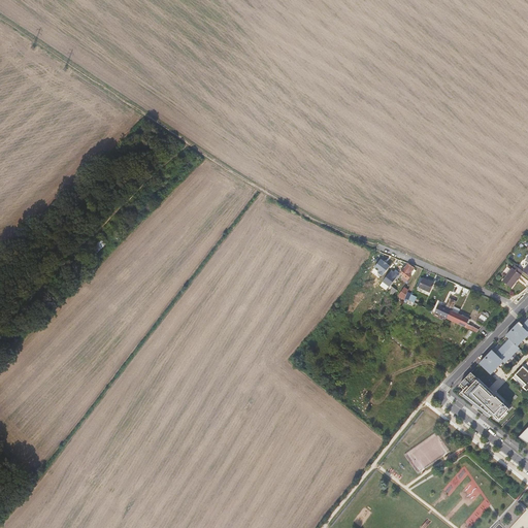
[(95,245),(99,251),(107,243),(102,238),(95,245)]
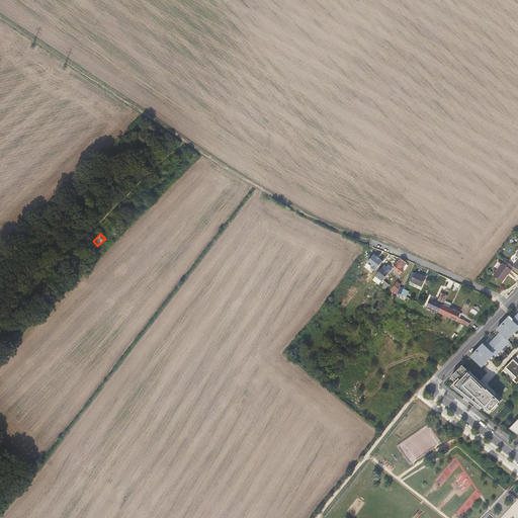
[(407,265),(403,260),(395,269),(397,272),(395,274),(397,278),(400,276),(399,275),(403,271),(402,269),(407,265)]
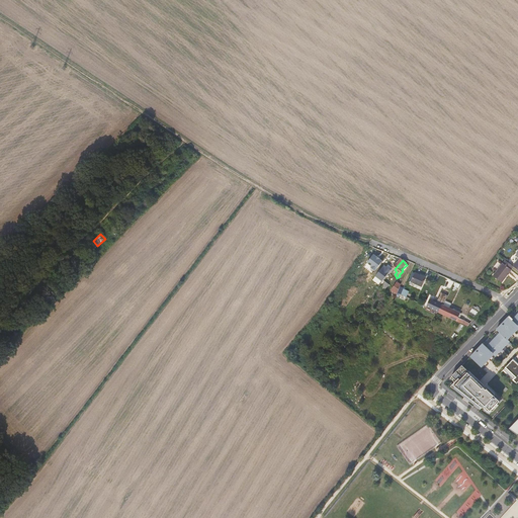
[(362,267),(363,268),(362,270),(364,273),(361,276),(364,278),(362,281),(365,284),(376,272),(366,263),(362,267)]
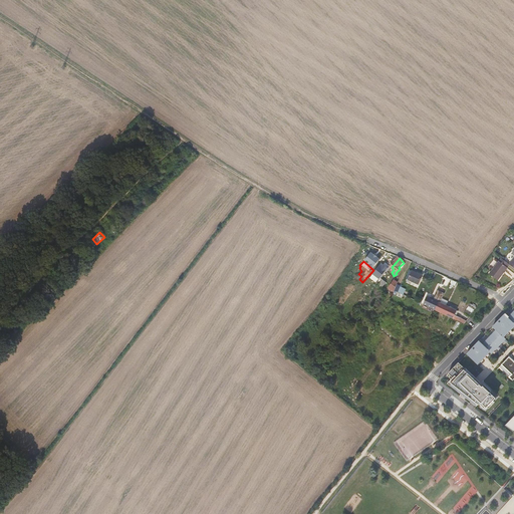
[(500,262),(490,275),(499,282),(509,269),(500,262)]
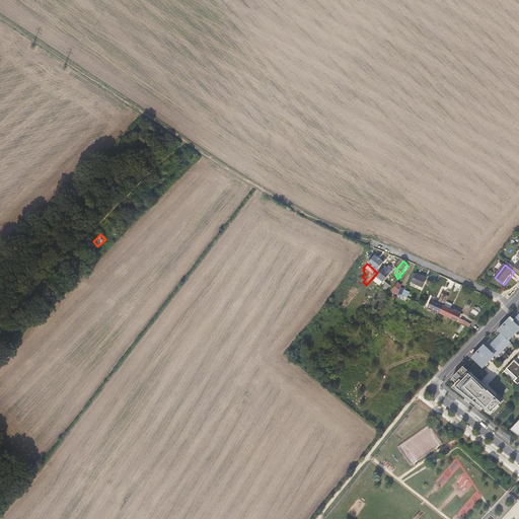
[(417,272),(413,281),(424,286),(428,277),(417,272)]
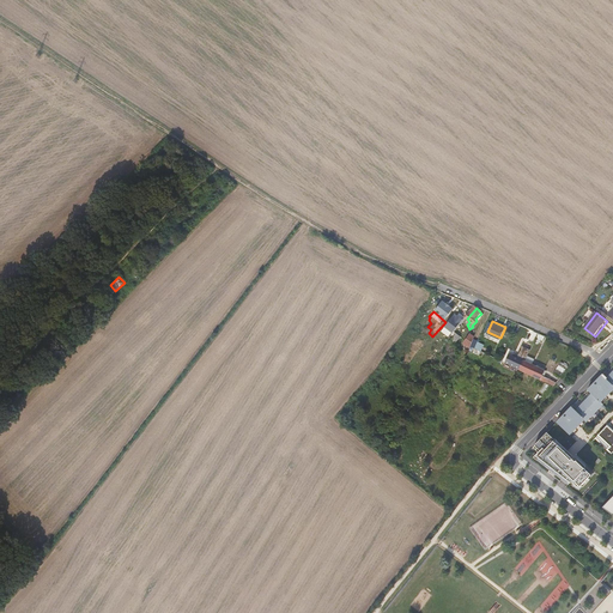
[(455,337),(448,346),(453,349),(460,340),(455,337)]
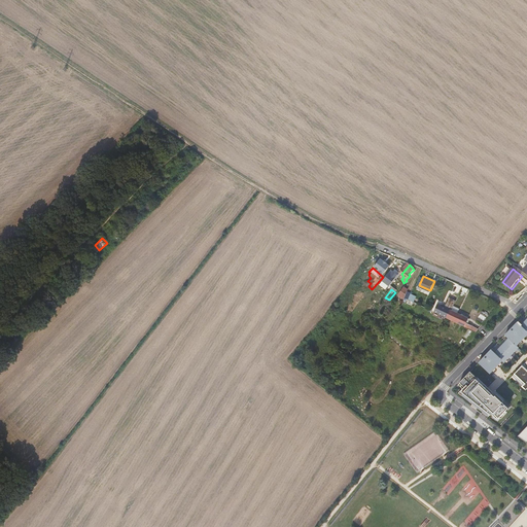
[(398,296),(402,301),(405,295),(409,297),(411,293),(412,292),(407,290),(405,289),(398,296)]
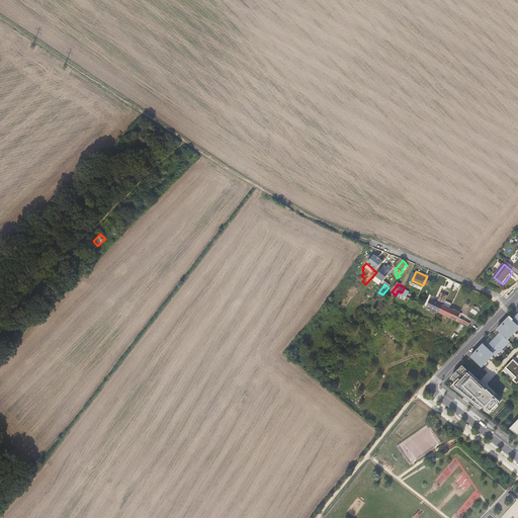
[(443,300),(434,295),(432,299),(428,297),(425,305),(438,313),(442,306),(441,305),(443,300)]
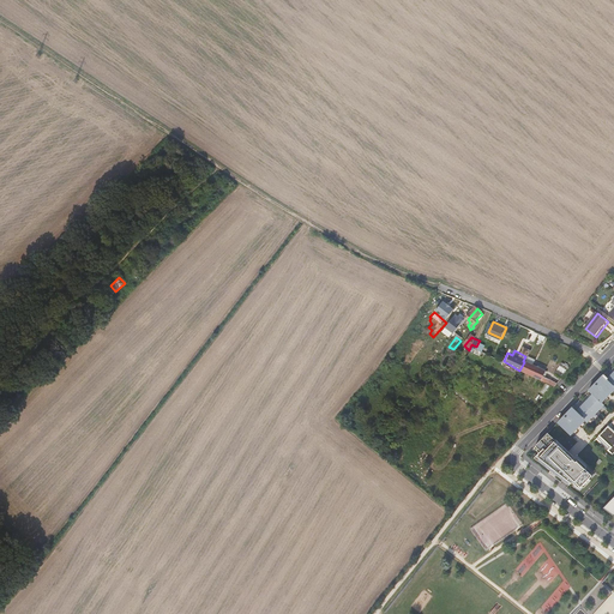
[(541,371),(525,362),(524,362),(519,371),(536,379),(541,371)]
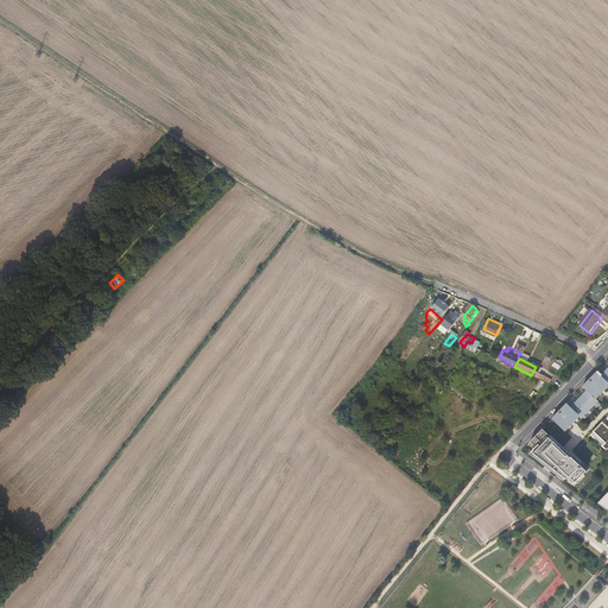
[(537,374),(539,369),(536,367),(531,375),(543,381),(545,378),(537,374)]
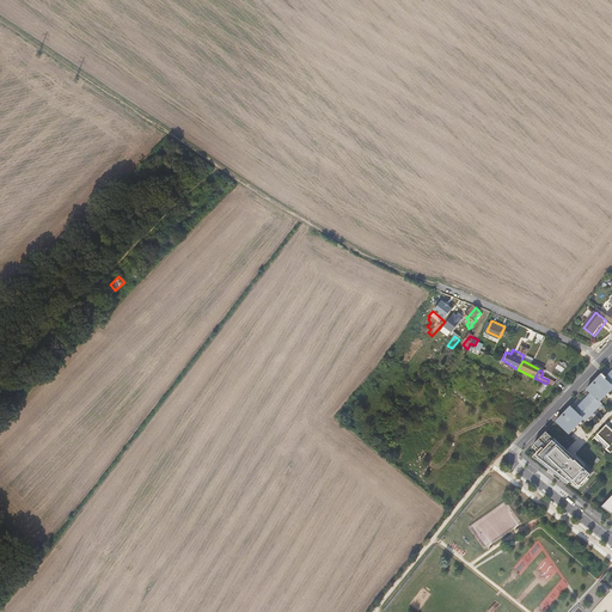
[(570,407),(556,421),(568,433),(574,427),(573,426),(575,422),(577,423),(582,417),(586,421),(601,403),(599,401),(604,395),(603,393),(606,390),(607,391),(611,386),(611,371),(606,377),(603,373),(587,389),(591,393),(575,410),(570,407)]
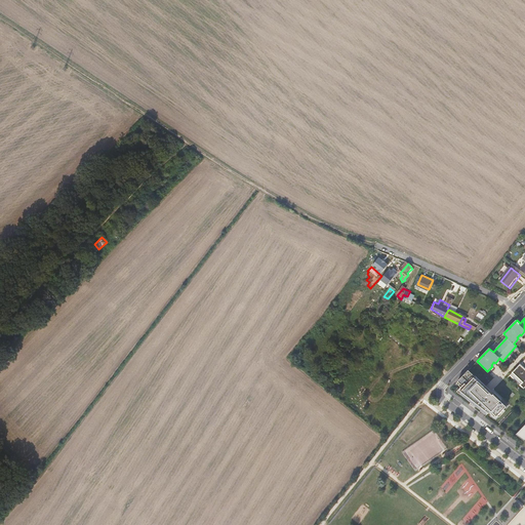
[(524,389),(524,369),(521,365),(517,370),(512,374),(522,385),(521,386),(524,390),(524,389)]
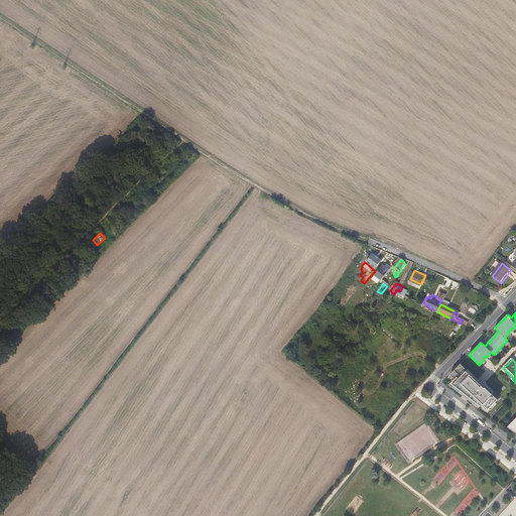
[(461,364),(450,375),(457,381),(454,384),(466,393),(471,397),(475,401),(481,405),(487,410),(498,399),(492,394),(485,387),(485,388),(482,386),(477,381),(467,371),(467,370),(461,364)]
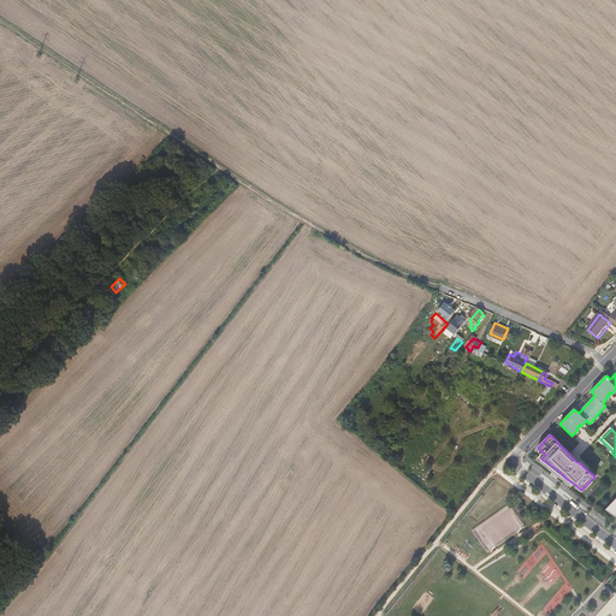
[(615,497),(605,510),(615,517),(615,497)]
